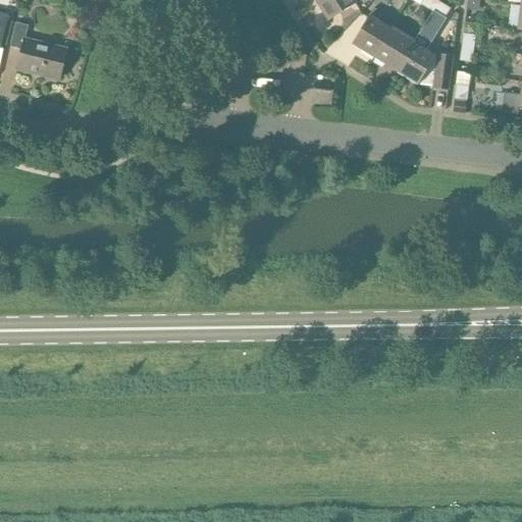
[(356,4),(353,0),(314,0),(328,21),(356,4)]
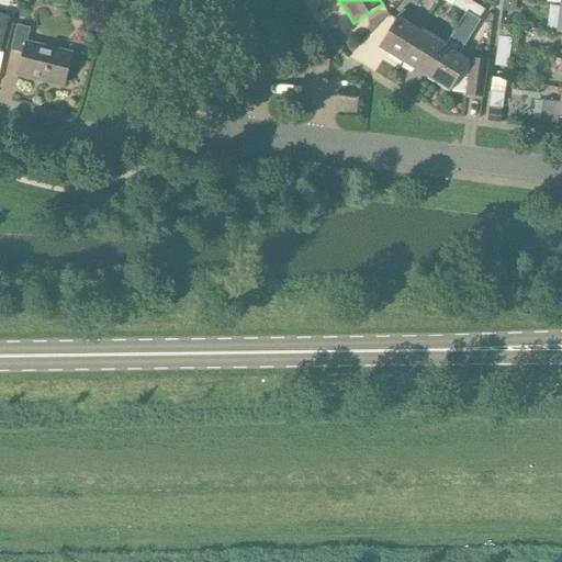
[(456,0),(453,6),(465,13),(472,2),(468,0),(456,0)]
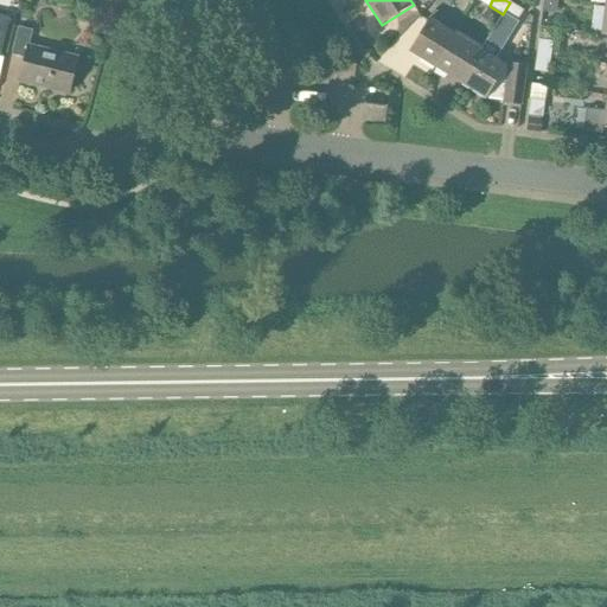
[(556,14),(557,0),(544,0),(543,12),(556,14)]
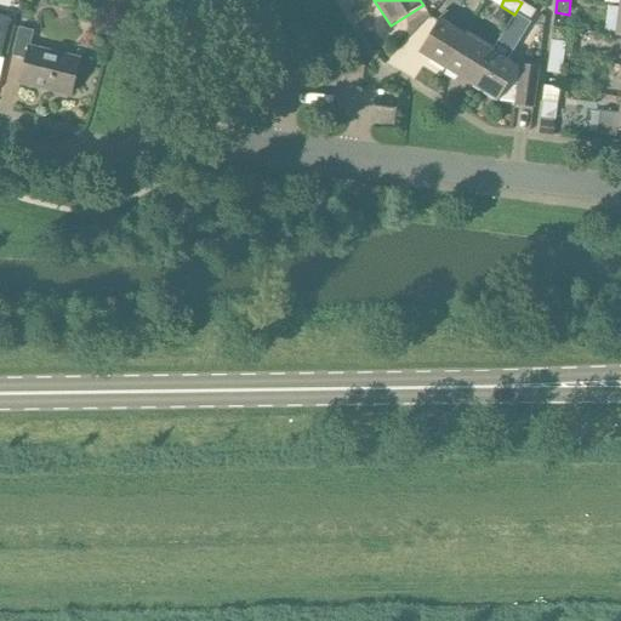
[(535,11),(522,3),(514,15),(528,23),(535,11)]
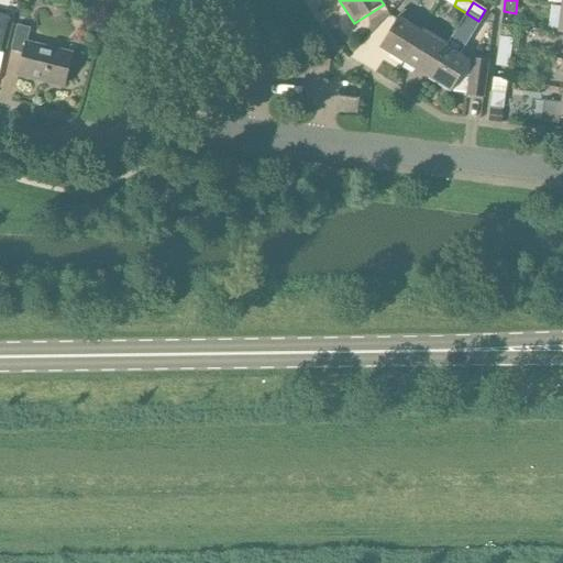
[(453,7),(448,17),(459,24),(465,13),(453,7)]
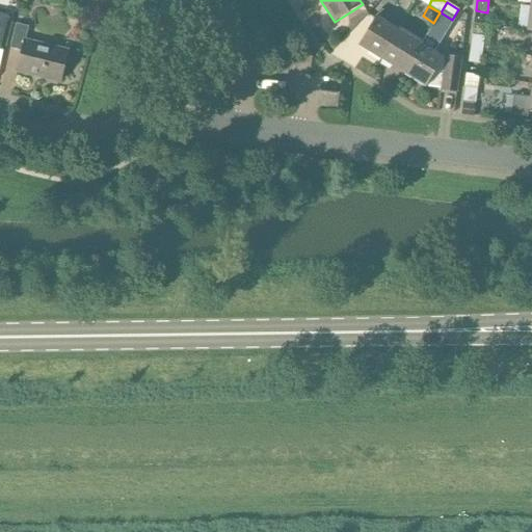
[(358,46),(380,59),(398,30),(387,23),(391,16),(380,9),(376,17),(358,46)]
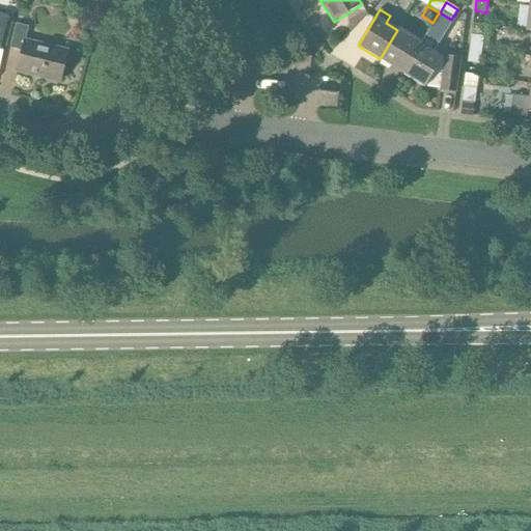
[(440,12),(426,34),(438,42),(451,20),(440,12)]
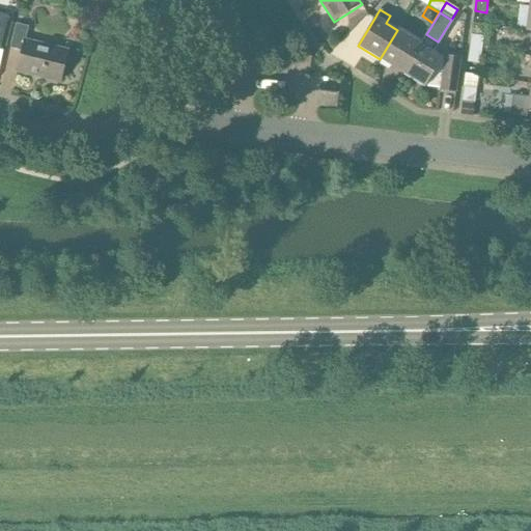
[(0,48),(1,48),(8,16),(0,14),(0,48)]
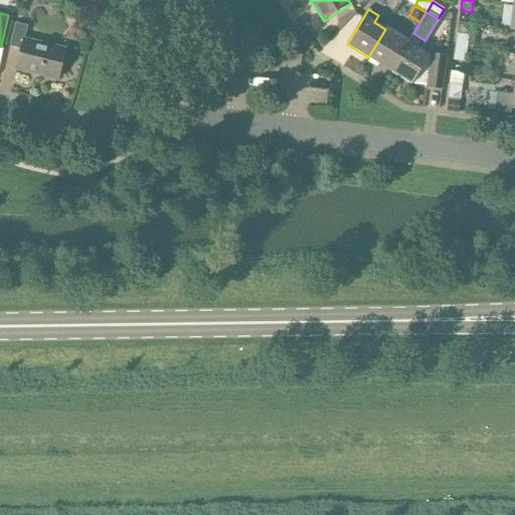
[(15,23),(10,46),(21,49),(17,69),(58,79),(65,50),(24,40),(28,26),(15,23)]
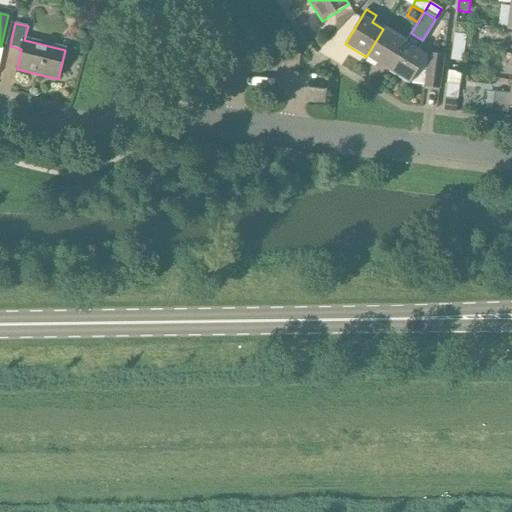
[(405,43),(383,29),(366,57),(388,70),(405,43)]
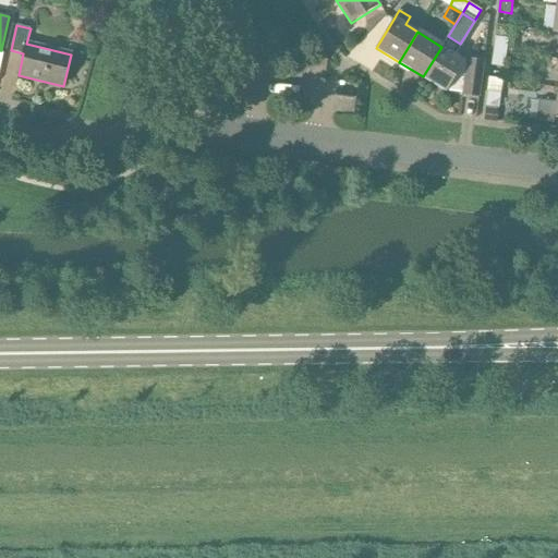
[(509,38),(496,37),(494,51),(507,53),(509,38)]
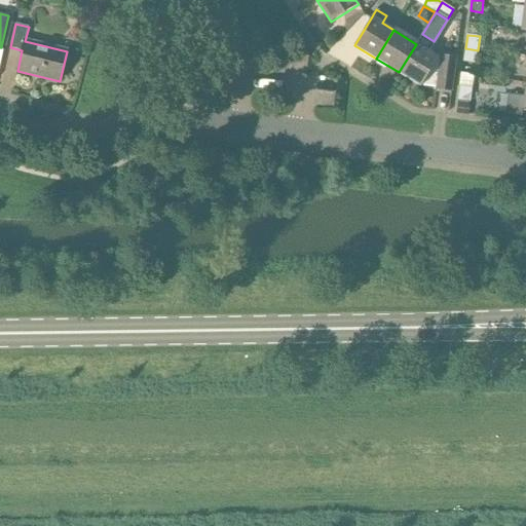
[(441,55),(441,59),(416,44),(399,72),(421,86),(421,85),(437,87),(437,90),(451,92),(455,57),(441,55)]
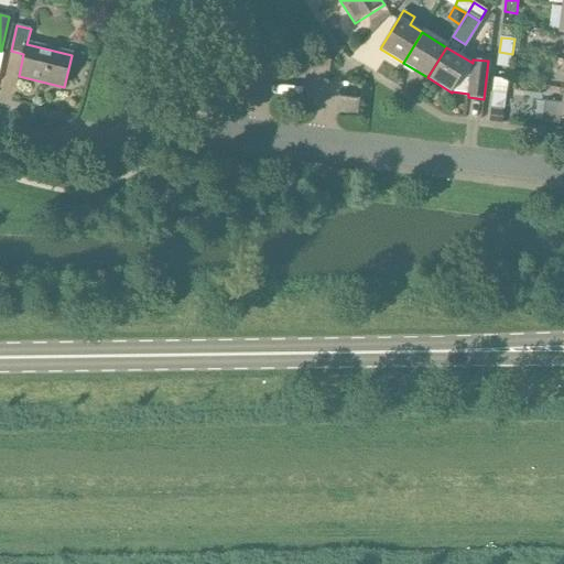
[(512,54),(499,52),(497,66),(510,68),(512,54)]
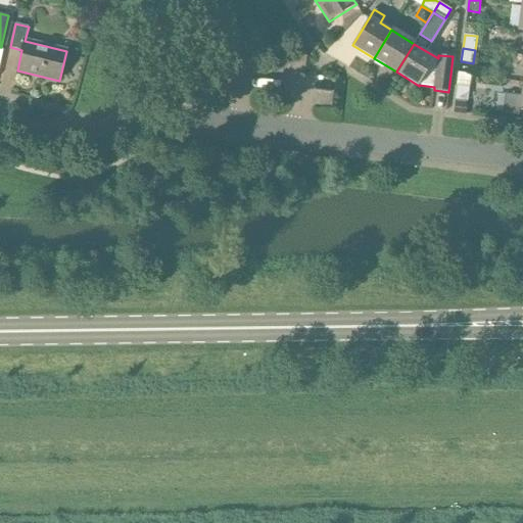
[(469,88),(458,86),(456,99),(468,101),(469,88)]
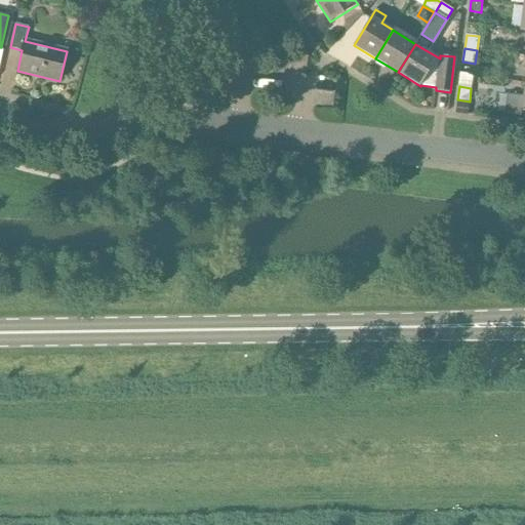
[(491,90),(490,103),(507,105),(508,92),(491,90)]
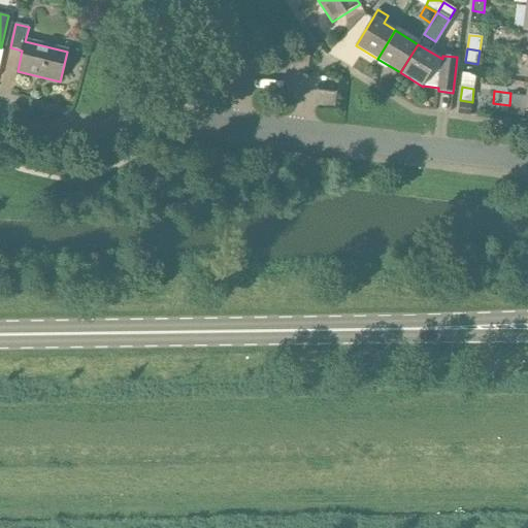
[(460,102),(458,113),(469,116),(471,104),(460,102)]
